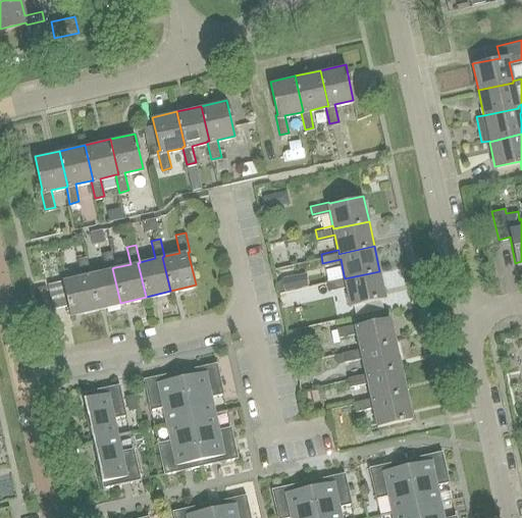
[(95,309),(120,303),(112,268),(115,267),(111,250),(102,252),(106,270),(90,273),(87,274),(95,309)]
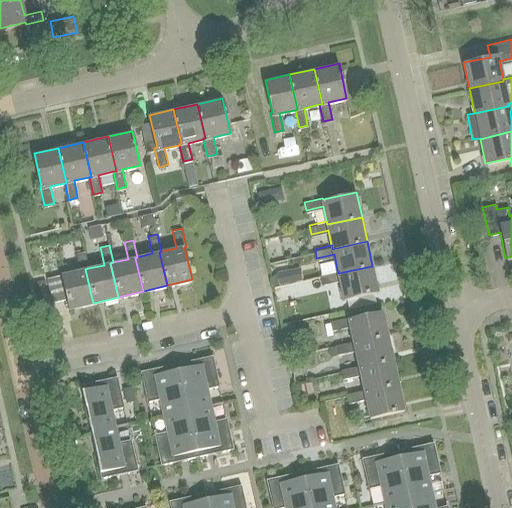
[(69,309),(93,303),(85,269),(88,268),(84,251),(75,253),(80,270),(61,275),(69,309)]
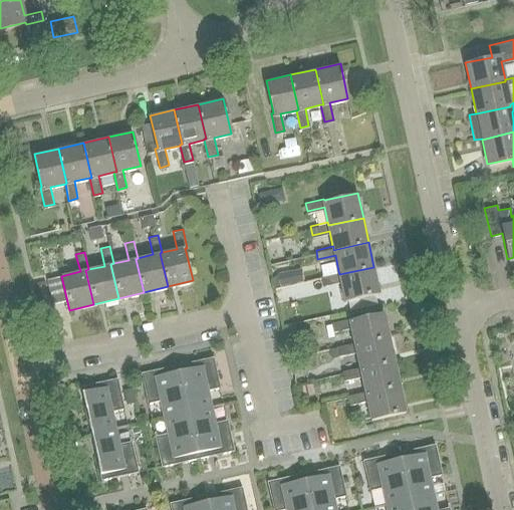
[(379,291),(373,267),(339,274),(338,271),(321,274),(323,283),(340,280),(344,299),(379,291)]
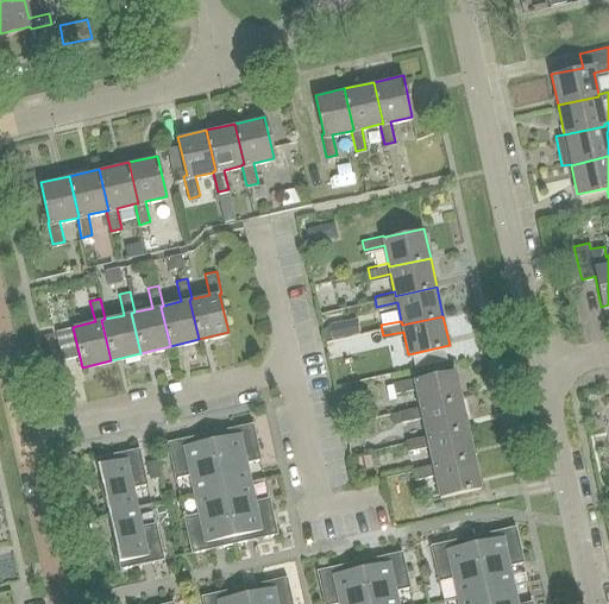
[(77,353),(71,327),(56,331),(62,357),(77,353)]
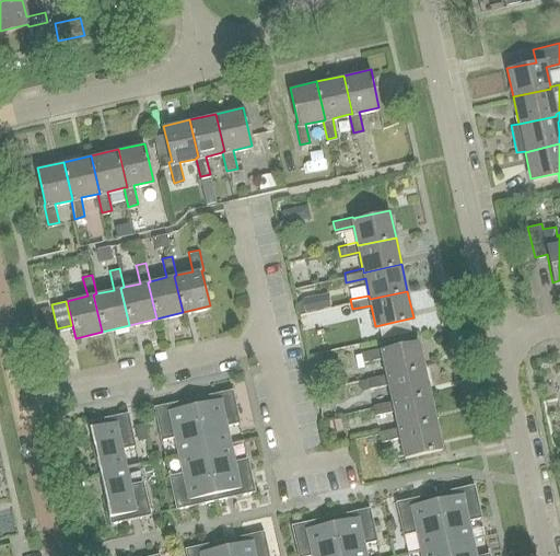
[(386,374),(424,366),(418,338),(382,347),(381,345),(361,349),(363,360),(382,356),(385,372),(386,374)]
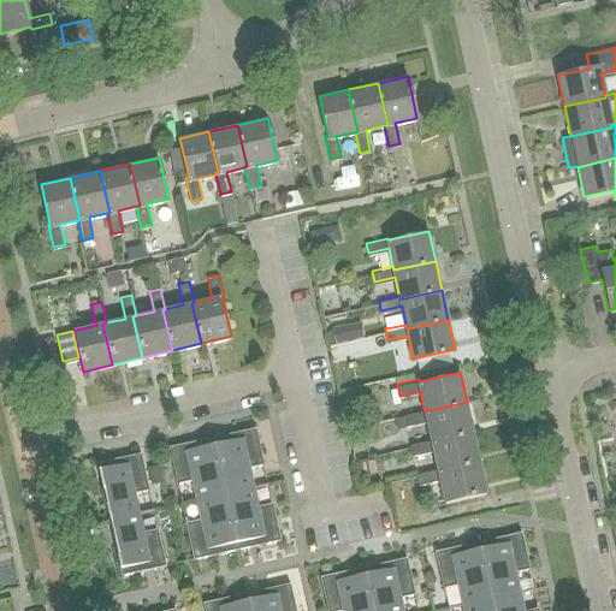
[(473,432),(467,402),(425,411),(424,409),(404,413),(407,423),(426,420),(431,438),(431,442),(473,432)]
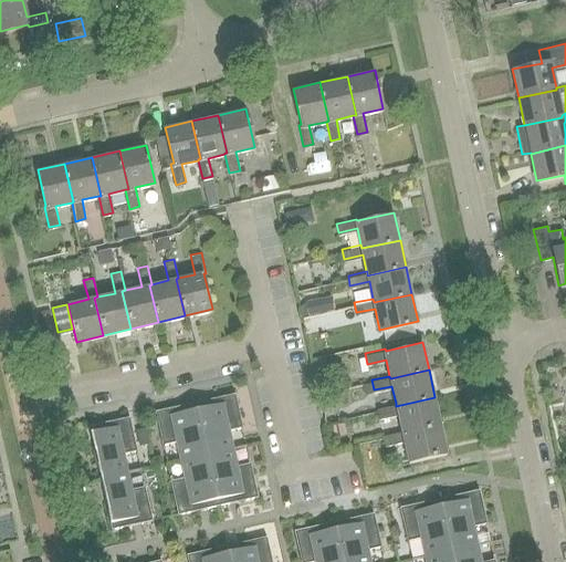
[(207,451),(232,446),(247,443),(247,441),(232,445),(229,428),(241,425),(241,429),(243,428),(234,392),(196,401),(207,451)]
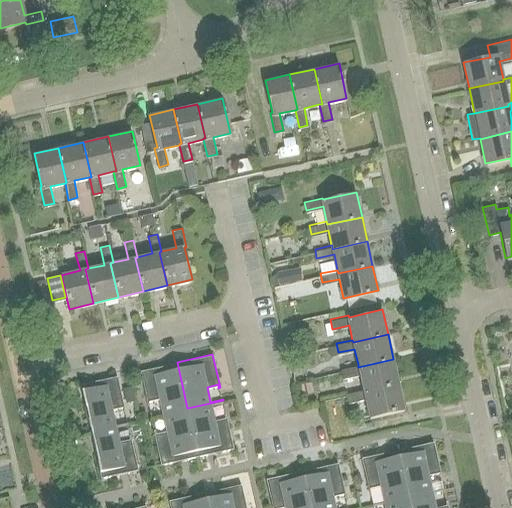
[(399,384),(393,359),(358,367),(358,364),(341,368),(343,377),(360,373),(363,388),(364,391),(399,384)]
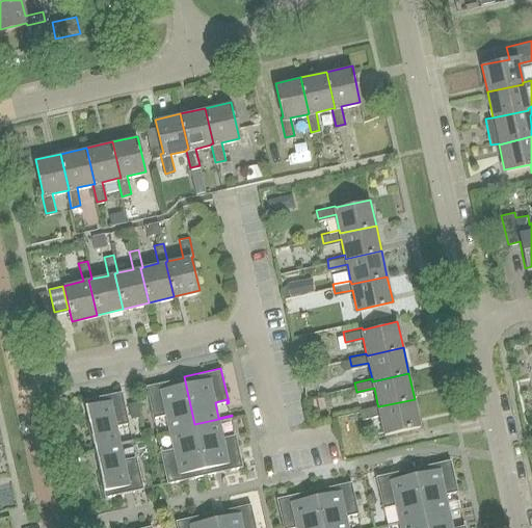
[(169,429),(194,424),(184,376),(147,385),(154,420),(155,419),(155,416),(166,413),(169,429)]
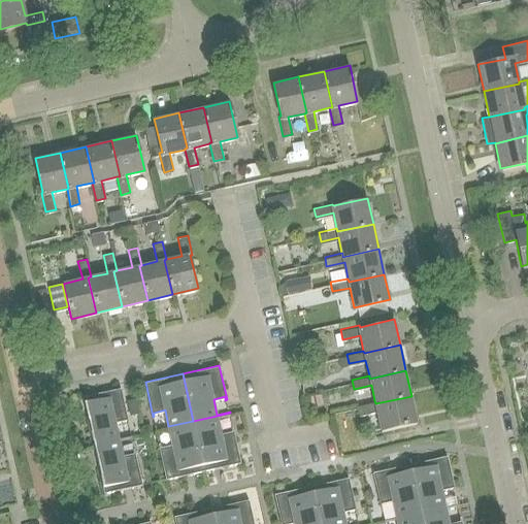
[(85,396),(94,441),(119,436),(116,421),(127,418),(128,422),(129,422),(122,387),(85,396)]
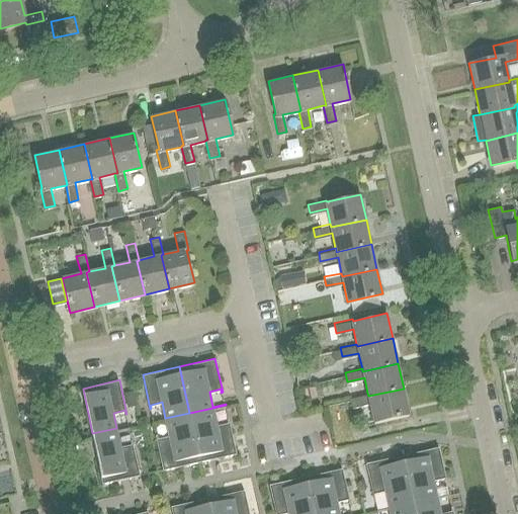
[(409,413),(404,389),(368,396),(367,393),(350,397),(352,406),(369,402),(373,421),(409,413)]
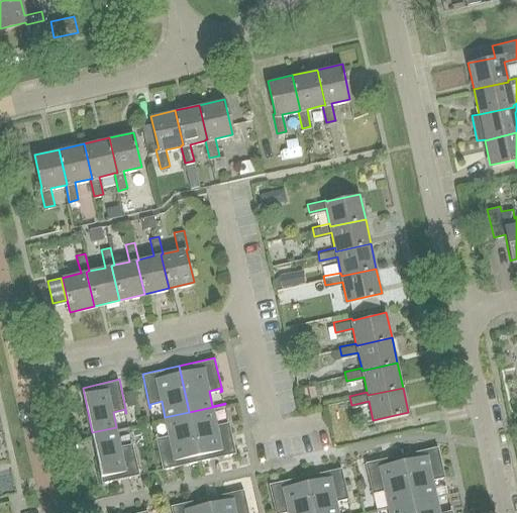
[(212,407),(189,412),(199,459),(235,451),(227,417),(226,417),(227,420),(216,423),(212,407)]
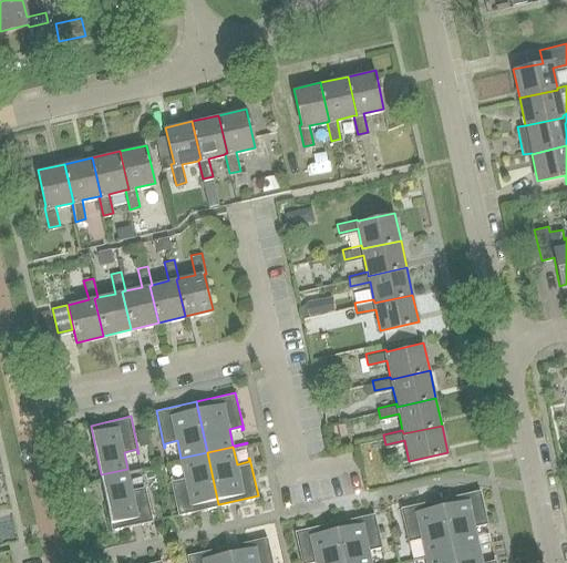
[(218,504),(207,452),(181,458),(167,461),(167,462),(181,459),(185,477),(173,479),(172,476),(171,476),(178,513),(218,504)]
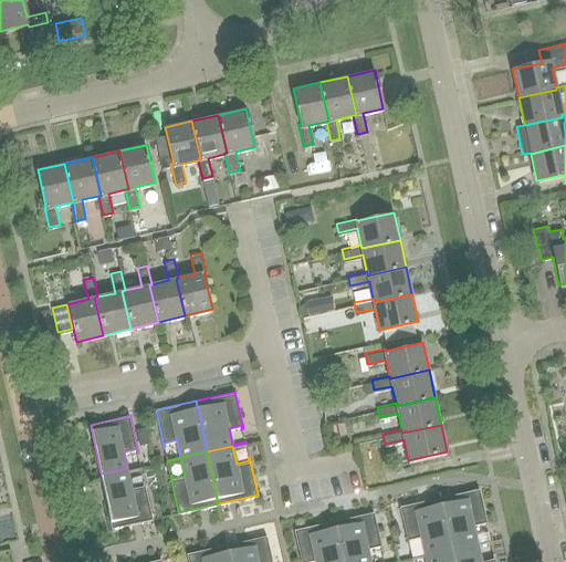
[(127,468),(101,474),(112,527),(152,518),(144,480),(143,480),(144,485),(130,487),(127,470),(142,467),(140,466),(127,468)]
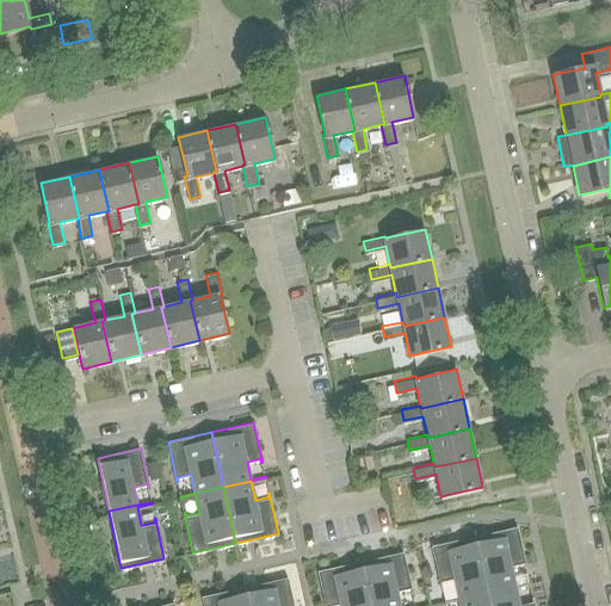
[(486,592),(513,586),(529,582),(529,581),(513,583),(510,566),(523,562),(524,567),(525,567),(517,525),(474,535),(486,592)]
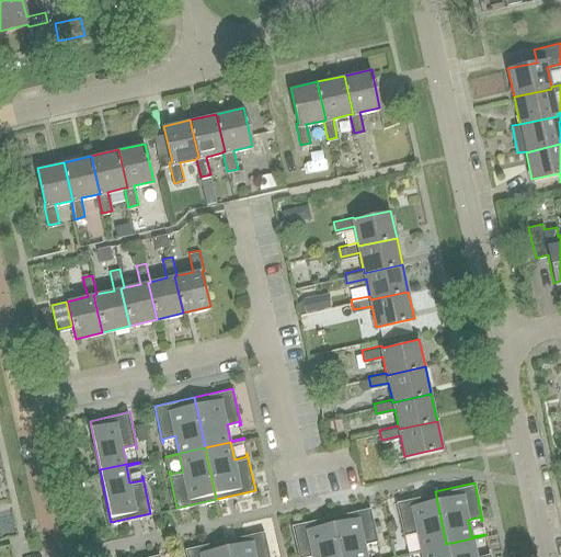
[(420,548),(446,544),(435,491),(396,500),(403,538),(405,538),(404,534),(416,532),(420,548)]
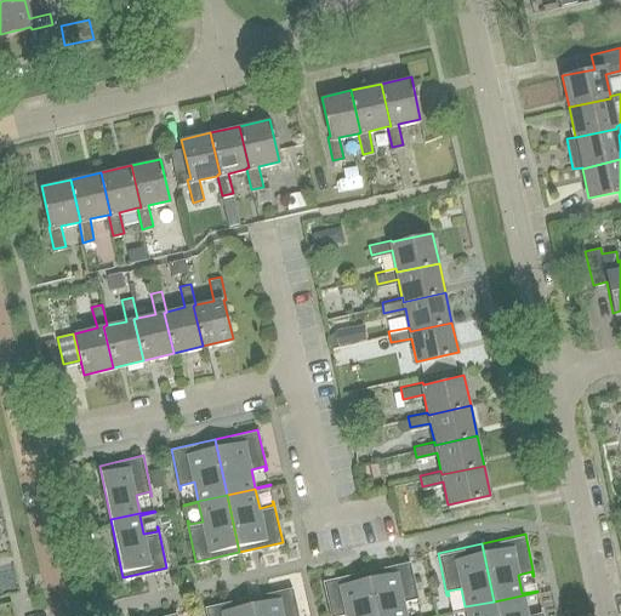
[(375,615),(421,615),(420,615),(405,615),(403,600),(416,597),(417,602),(419,602),(410,559),(366,569),(375,615)]
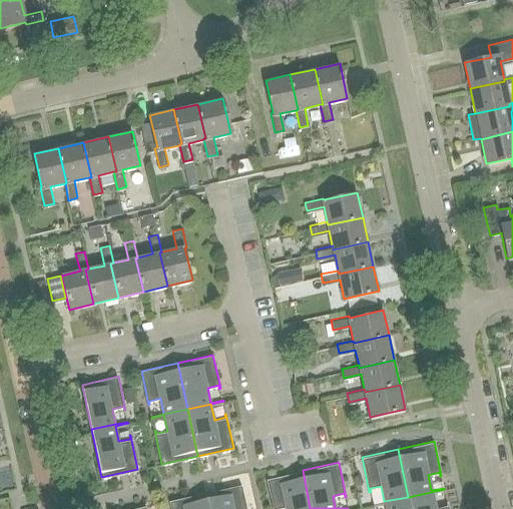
[(286,508),(310,508),(303,470),(267,478),(273,508),(274,508),(286,507),(286,508)]
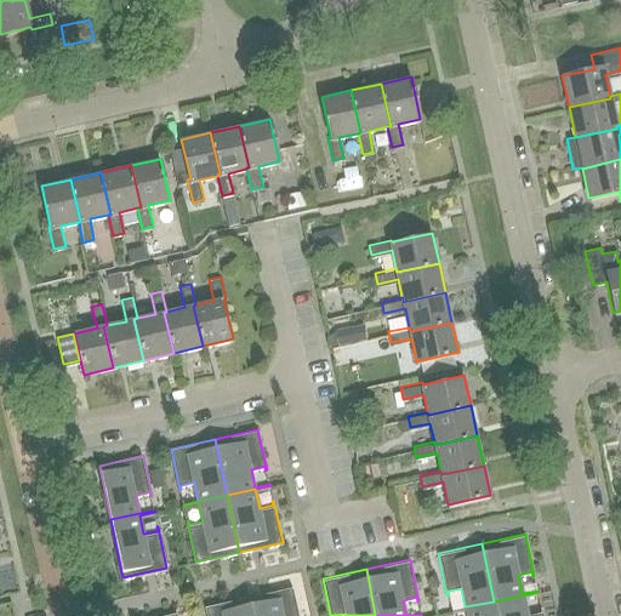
[(252,615),(297,615),(292,586),(249,595),(252,615)]
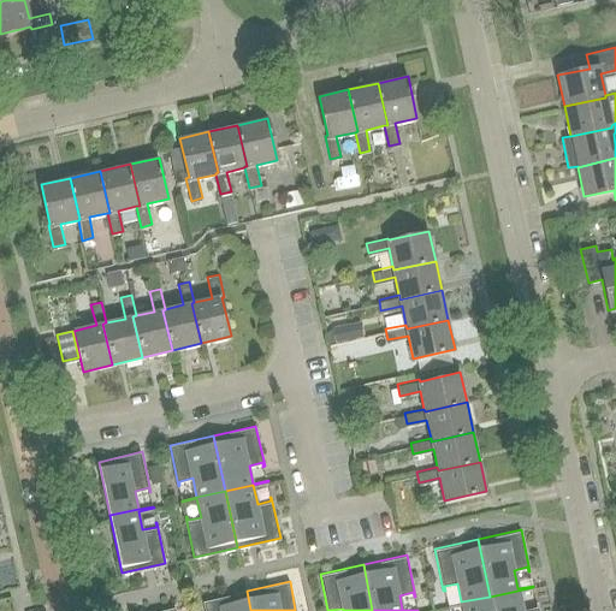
[(250,610),(247,591),(203,600),(205,610),(250,610)]
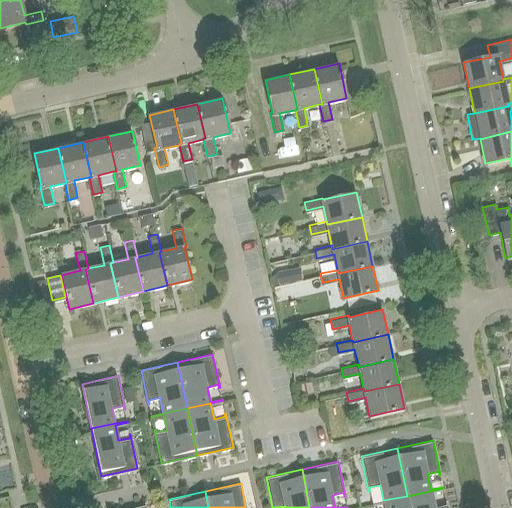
[(430,491),(407,496),(409,507),(446,507),(445,500),(444,500),(445,504),(434,506),(430,491)]
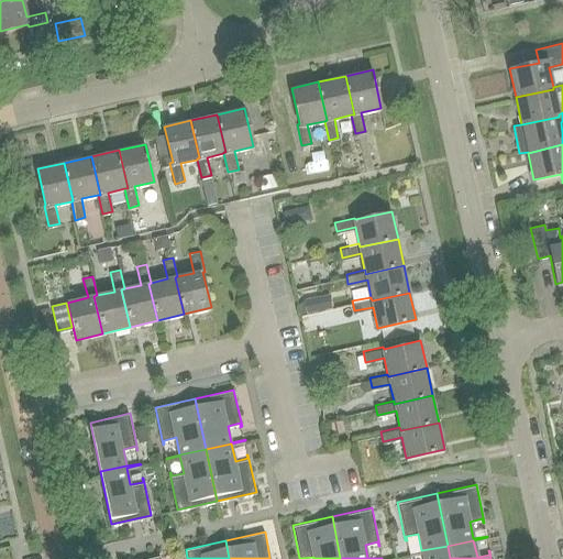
[(450,558),(448,546),(421,550),(408,554),(408,555),(422,552),(422,558),(450,558)]
